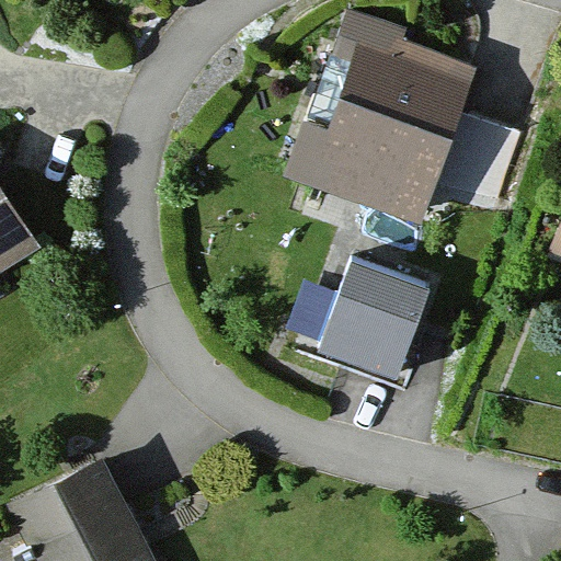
[(425,227),(478,75),(390,45),(396,30),(343,12),(285,179),(425,227)]
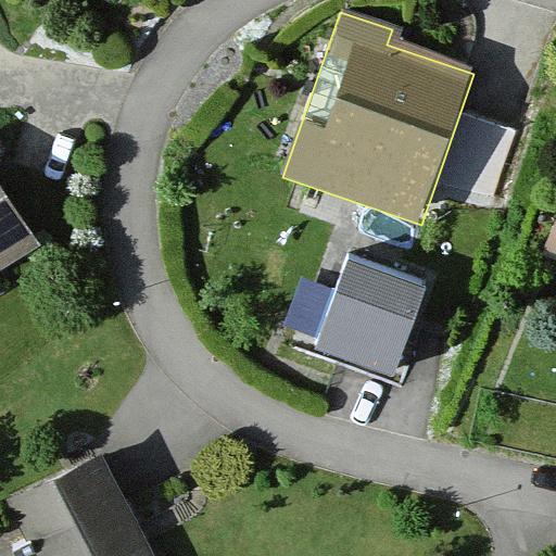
[(0,272),(41,247),(0,178),(0,272)]
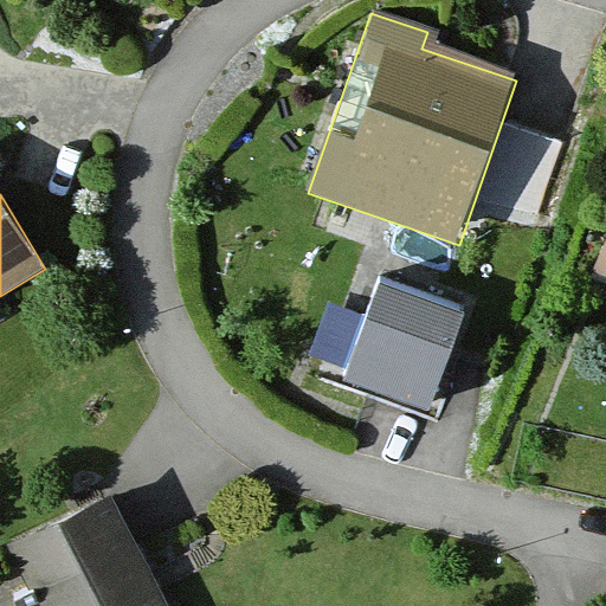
[(605,278),(605,237),(592,274),(605,278)]
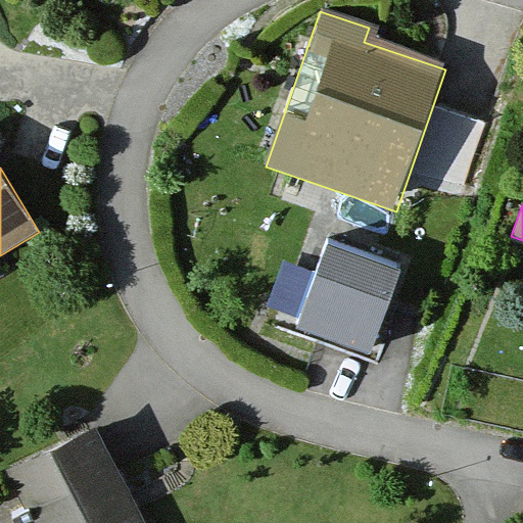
[(401,266),(328,238),(294,324),(368,352),(401,266)]
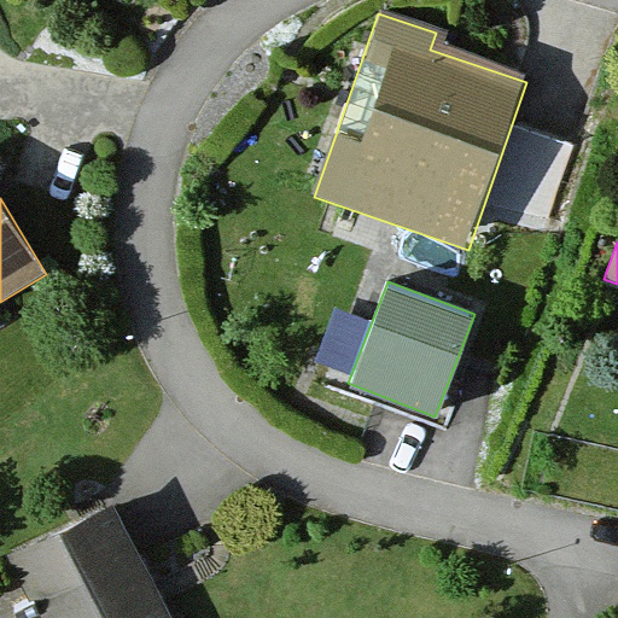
[(170,617),(121,508),(10,558),(35,617),(170,617)]
